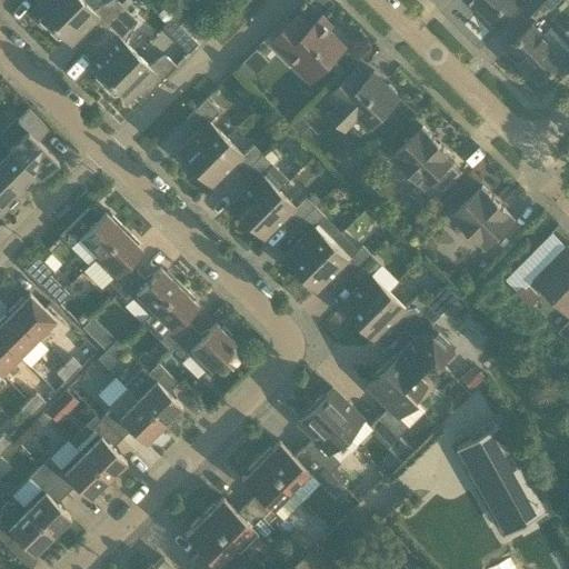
[(38,21),(47,29),(76,0),(35,0),(37,2),(32,7),(40,15),(38,21)]
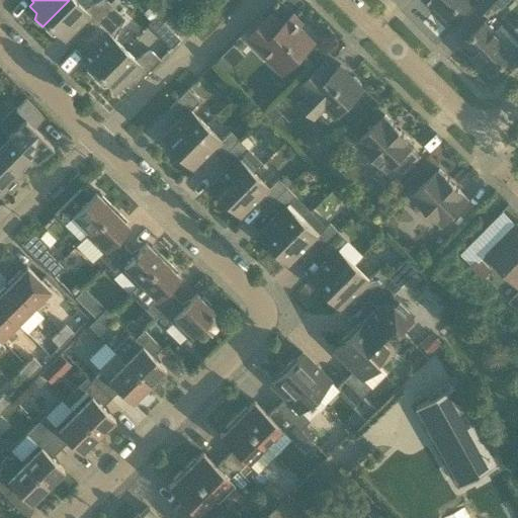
[(97,0),(84,8),(75,0),(69,0),(42,26),(52,35),(57,33),(64,40),(68,36),(77,45),(114,8),(105,0),(97,0)]
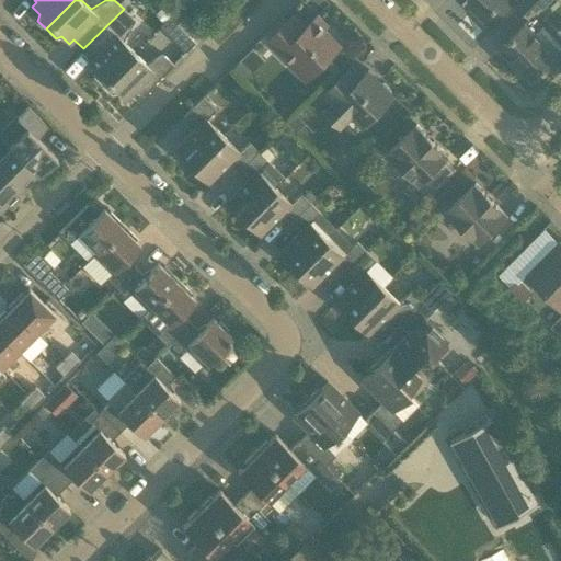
[(465,0),(471,7),(484,19),(503,0),(465,0)]
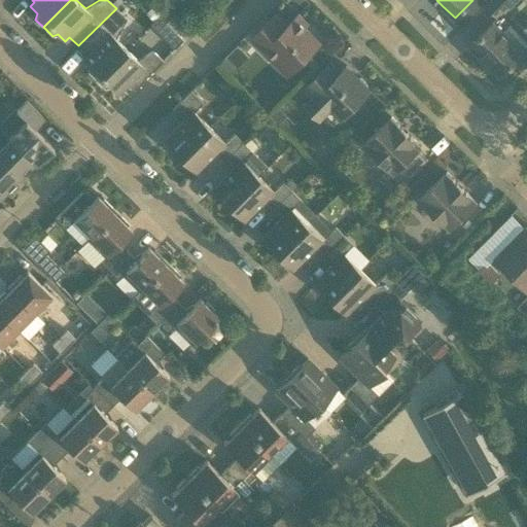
[(490,0),(489,1),(485,5),(498,18),(515,0),(490,0)]
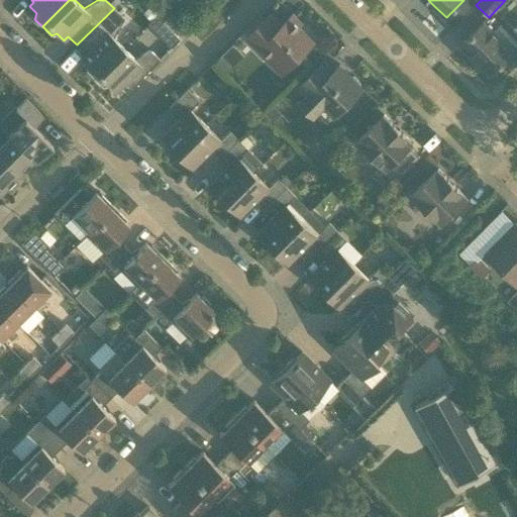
[(86,70),(94,78),(123,48),(113,37),(124,18),(114,8),(77,44),(85,54),(81,58),(88,65),(86,70)]
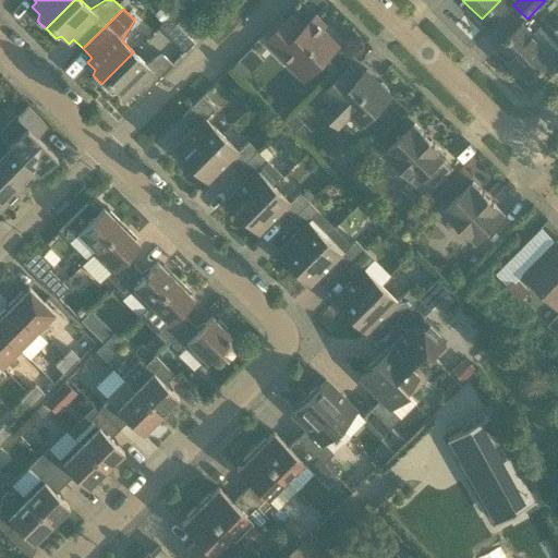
[(194,43),(186,35),(176,24),(180,20),(173,13),(159,27),(184,51),(194,43)]
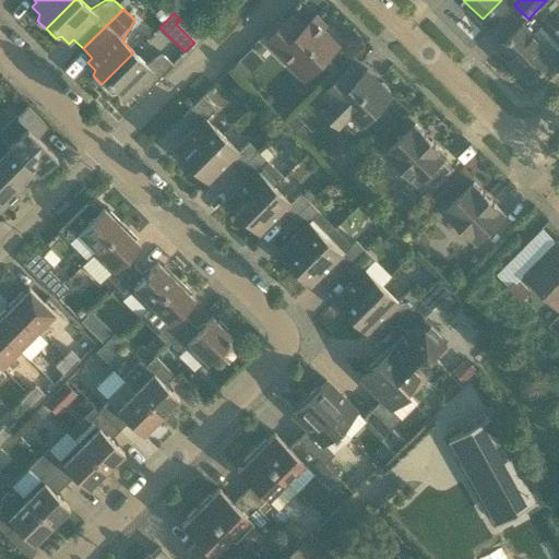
[(186,14),(180,20),(176,24),(187,35),(197,26),(186,14)]
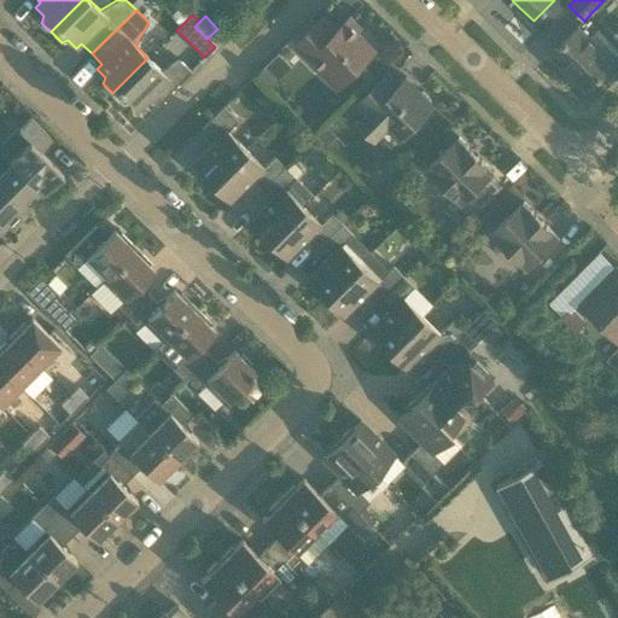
[(362,28),(357,23),(350,17),(336,30),(322,17),(293,45),(337,88),(375,50),(359,31),(362,28)]
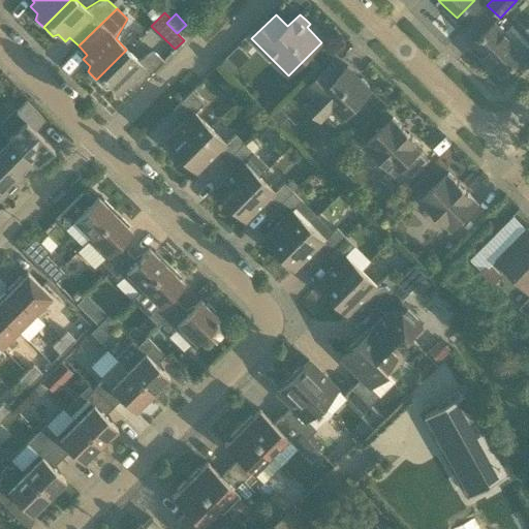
[(494,24),(472,45),(503,76),(515,64),(519,68),(526,61),(523,57),(526,55),(494,24)]
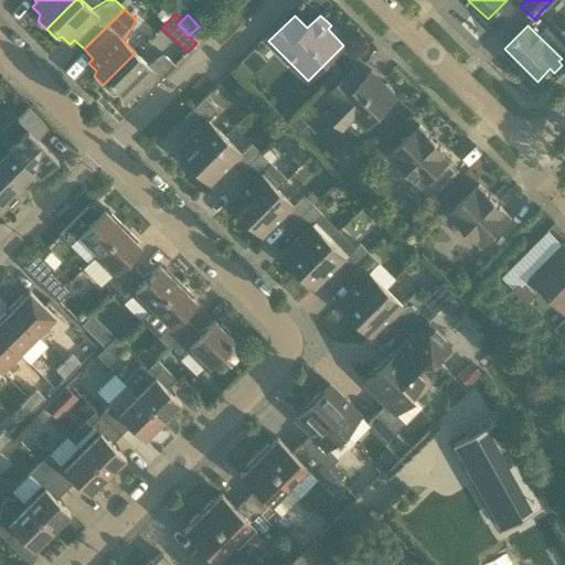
[(236,63),(247,75),(263,60),(252,48),(236,63)]
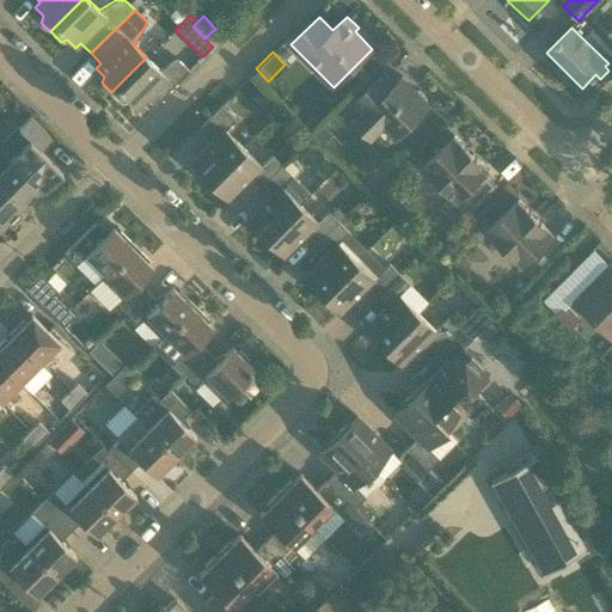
[(146,57),(111,92),(122,103),(128,101),(136,109),(152,93),(159,101),(189,71),(177,59),(159,69),(146,57)]
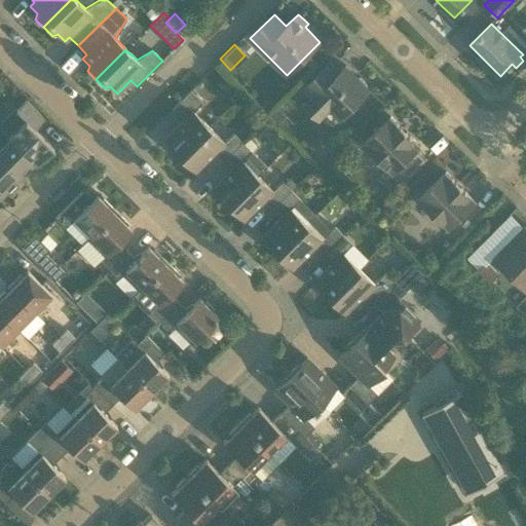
[(358,78),(354,75),(345,66),(338,73),(328,63),(303,88),(313,99),(309,103),(322,115),(329,108),(342,122),(358,107),(354,105),(369,90),(367,87),(367,85),(360,78),(358,78)]
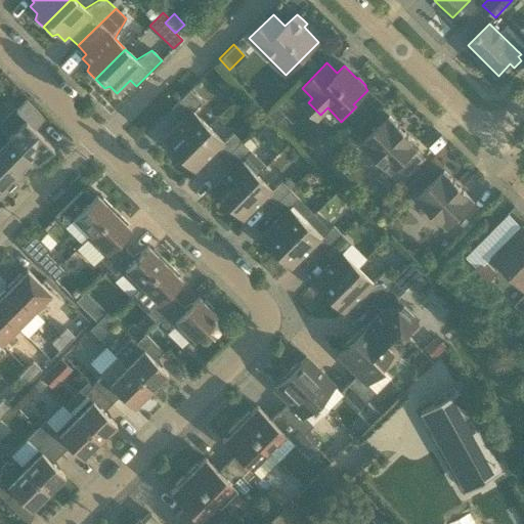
[(169,148),(177,157),(208,126),(192,112),(201,102),(189,90),(171,108),(182,120),(163,139),(170,146),(169,148)]
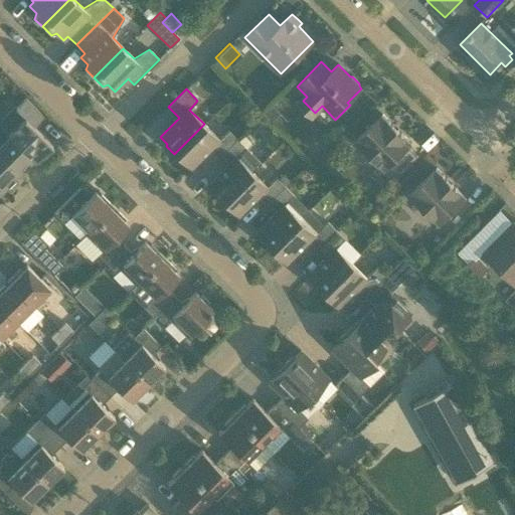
[(0,118),(0,124),(8,132),(35,160),(51,144),(33,126),(42,117),(24,99),(15,108),(13,106),(0,118)]
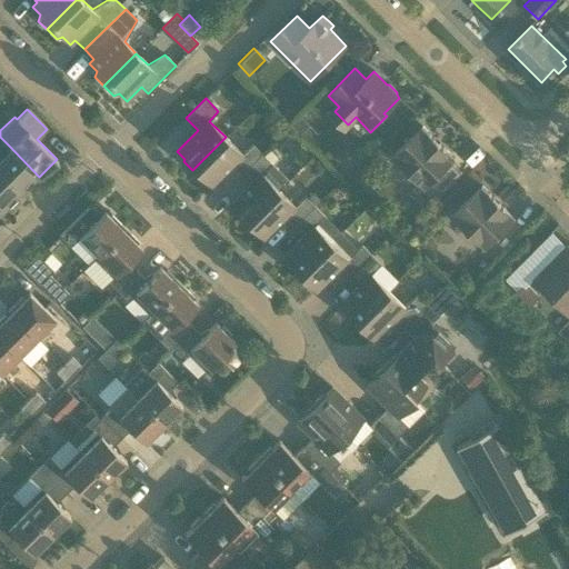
[(441,193),(462,172),(452,162),(456,159),(422,127),(392,156),(426,189),(431,183),(441,193)]
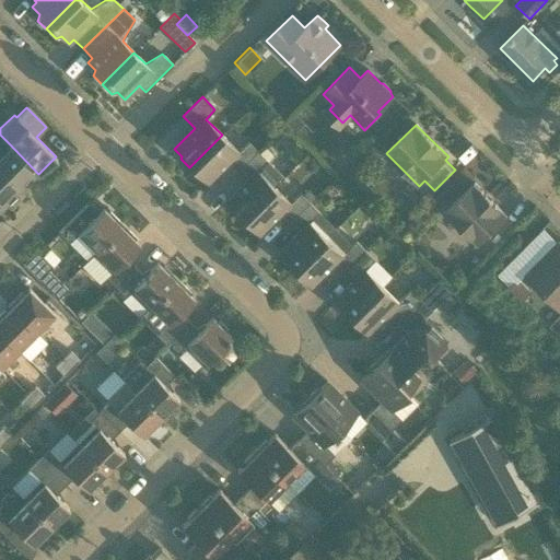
[(238,151),(222,135),(189,167),(199,177),(200,175),(208,183),(229,162),(237,171),(257,151),(248,142),(238,151)]
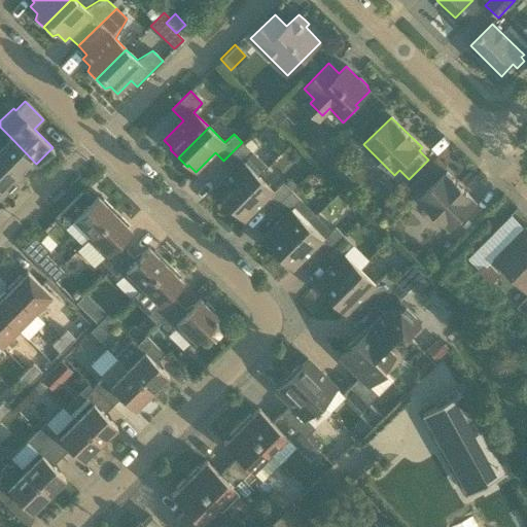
[(36,164),(8,135),(7,136),(9,138),(0,146),(0,145),(0,159),(19,177),(34,163),(36,164)]
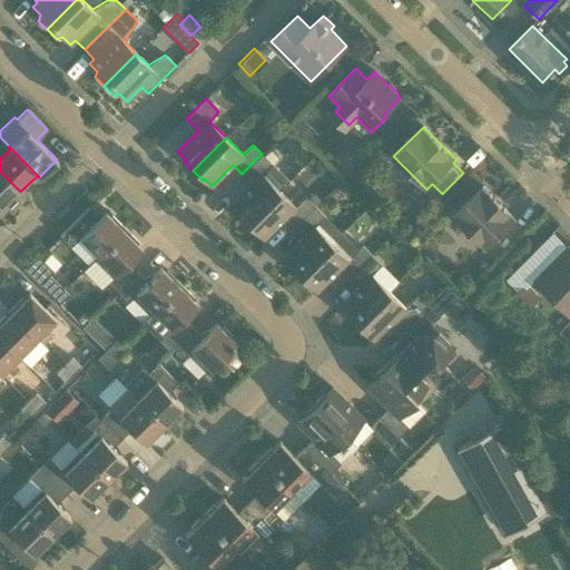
[(272,164),(262,154),(242,174),(252,184),(231,205),(238,213),(236,214),(245,224),(278,190),(262,174),(272,164)]
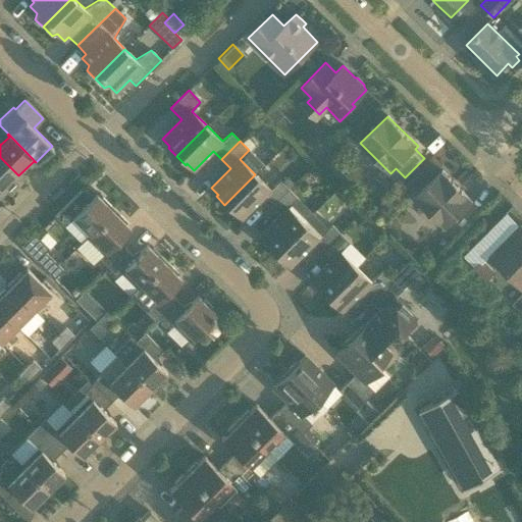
[(18,175),(0,157),(0,188),(3,192),(18,175)]
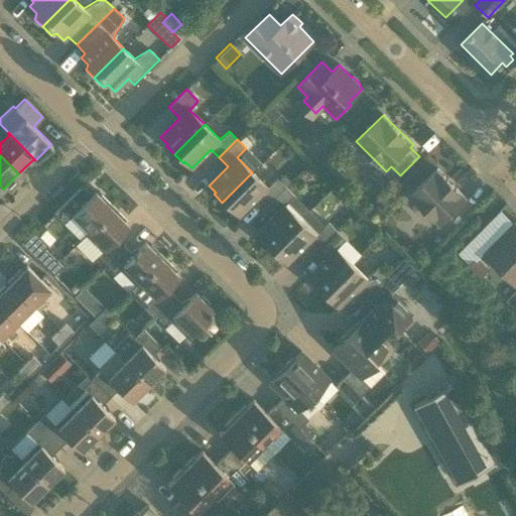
[(440,225),(467,199),(437,168),(410,196),(440,225)]
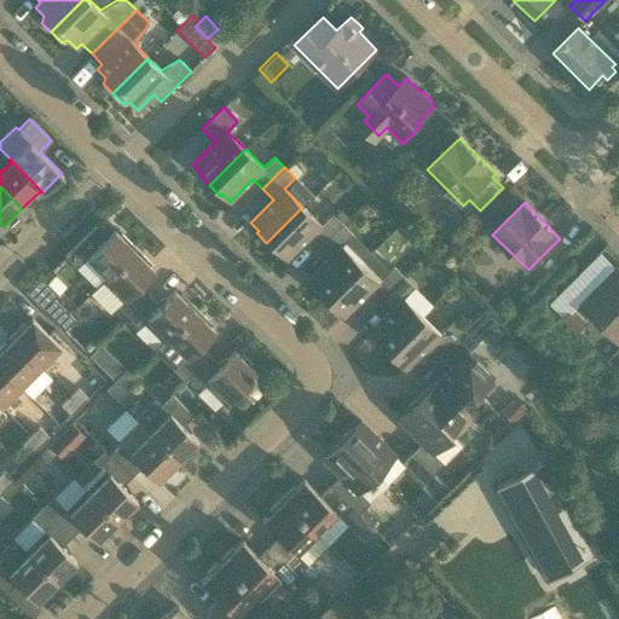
[(302,207),(266,243),(277,253),(278,250),(287,259),(310,236),(320,247),(342,225),(331,214),(320,225),(302,207)]
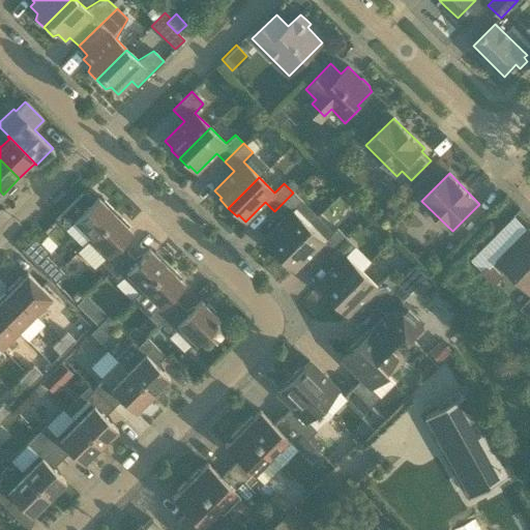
[(86,240),(87,241),(116,212),(104,199),(101,201),(97,197),(91,203),(82,193),(56,218),(63,227),(67,228),(74,221),(89,237),(86,240)]
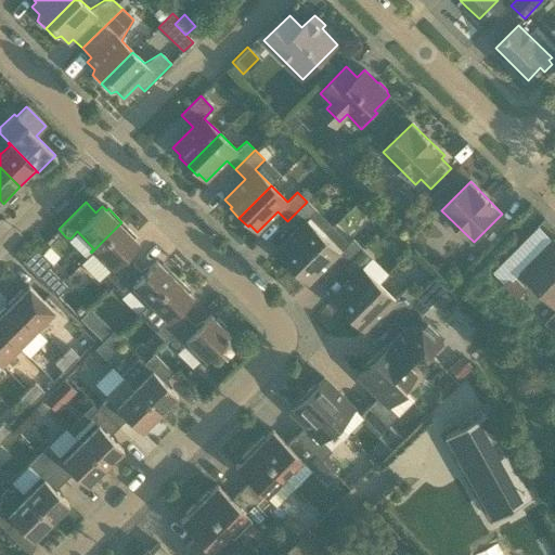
[(307,202),(287,221),(296,230),(275,250),(283,258),(281,259),(291,269),(322,236),(306,220),(315,210),(307,202)]
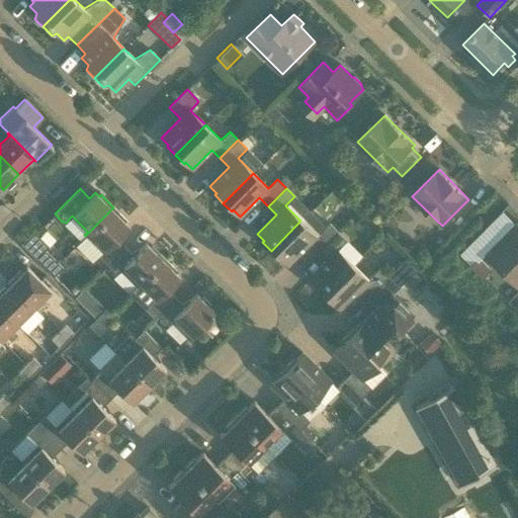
[(106,265),(124,247),(116,238),(128,226),(124,222),(126,221),(113,207),(85,236),(101,252),(97,255),(106,265)]
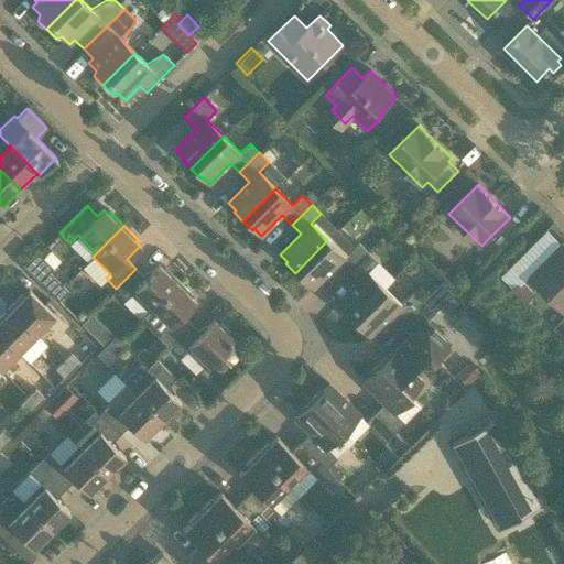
[(338,263),(348,272),(368,252),(358,242),(344,257),(327,240),(295,273),(304,282),(305,281),(313,289),(338,263)]
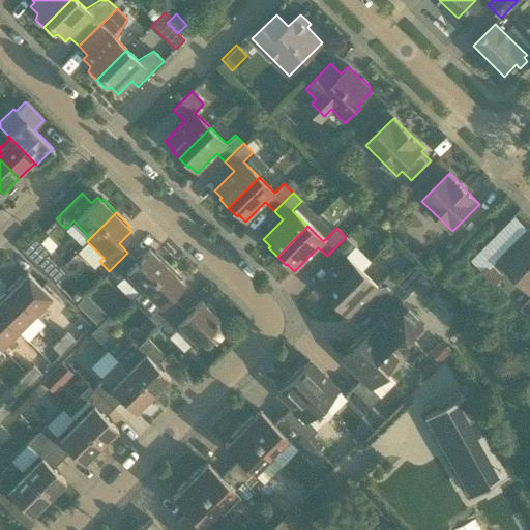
[(521,235),(522,237),(499,260),(529,290),(529,227),(521,235)]
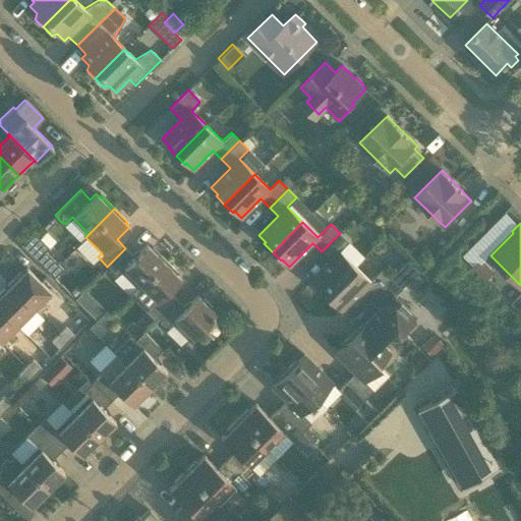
[(348,241),(340,233),(322,251),(330,259),(310,279),(317,286),(315,288),(325,296),(355,266),(340,251),(348,241)]
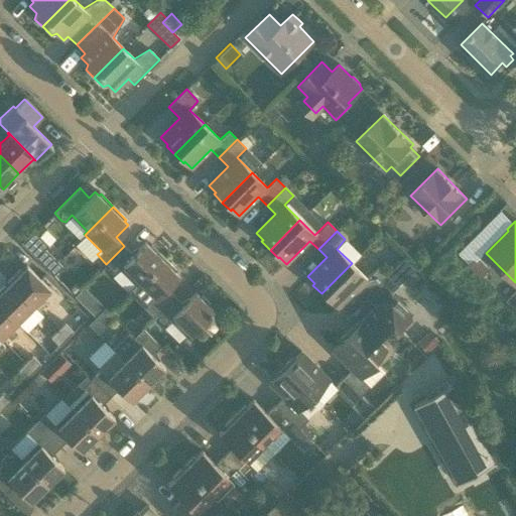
[(474,254),(482,246),(474,239),(460,254),(482,276),(490,268),(477,256),(476,256),(474,254)]
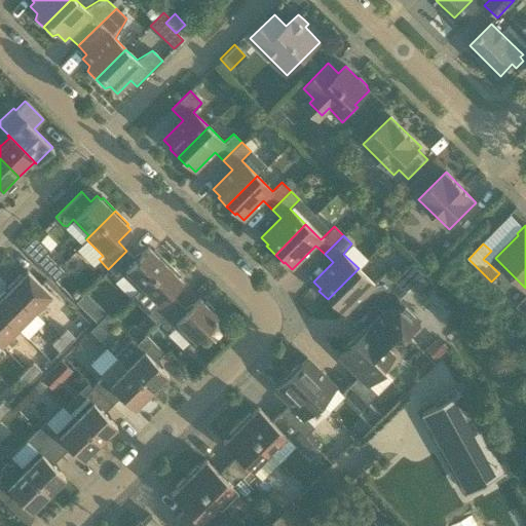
[(142,288),(142,287),(166,262),(154,249),(152,251),(148,247),(136,259),(126,251),(108,269),(117,277),(121,273),(139,291),(142,288)]
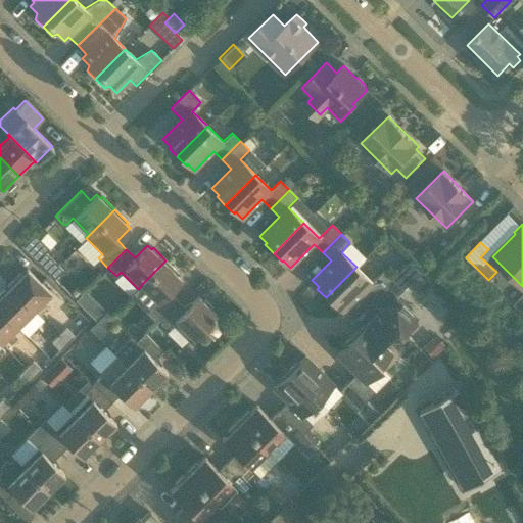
[(62,270),(45,251),(36,260),(53,279),(62,270)]
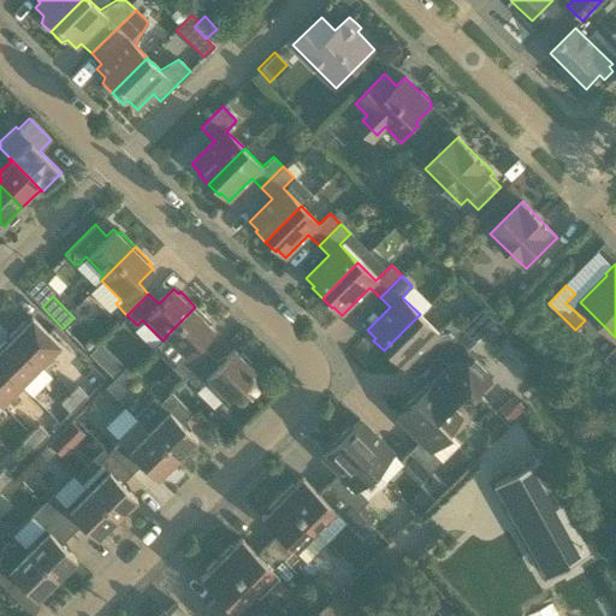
[(424,386),(413,397),(433,416),(448,403),(452,398),(457,403),(466,406),(474,404),(481,400),(473,391),(491,374),(466,349),(496,319),(483,306),(461,329),(462,329),(437,354),(448,366),(425,389),(424,386)]
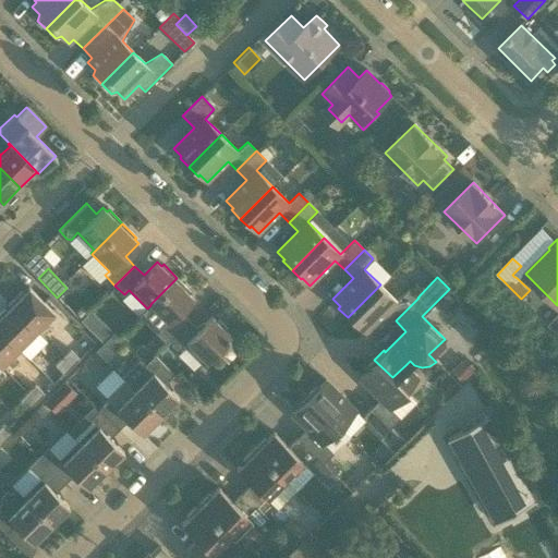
[(160,330),(170,340),(189,320),(180,312),(193,298),(189,293),(191,292),(177,278),(150,304),(150,305),(168,323),(160,330)]
